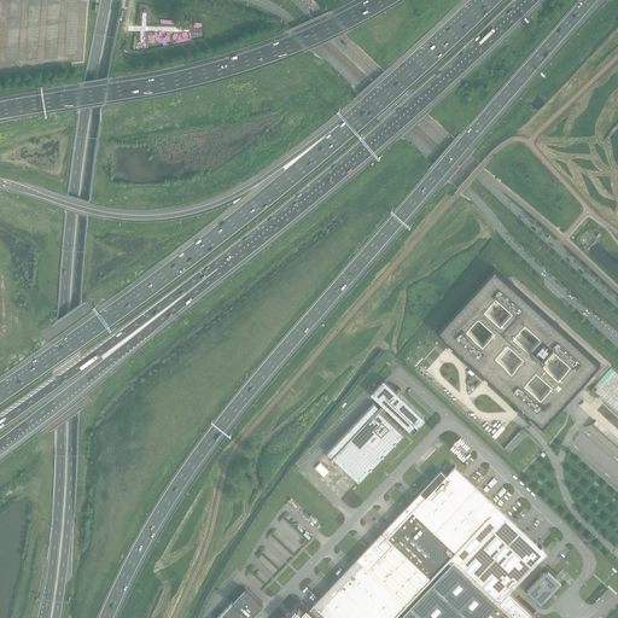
[(600,363),(496,268),(494,267),(437,331),(445,338),(543,426),(600,363)]
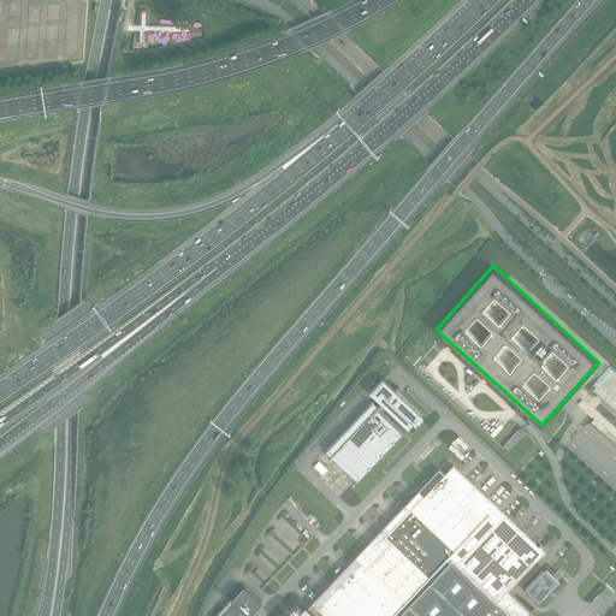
[(615,373),(609,367),(590,388),(597,395),(603,401),(615,412),(615,373)]
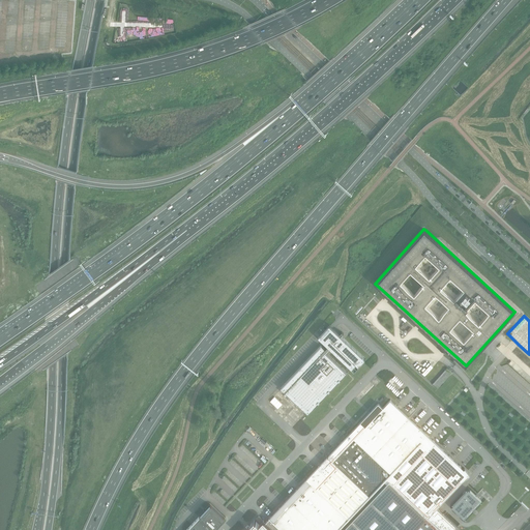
[(347,373),(325,353),(330,348),(332,350),(335,353),(351,369),(352,367),(354,371),(365,359),(341,335),(343,334),(344,333),(342,332),(340,334),(329,325),(318,336),(328,346),(325,349),(321,346),(281,388),(285,392),(284,393),(286,392),(308,414),(347,373)]
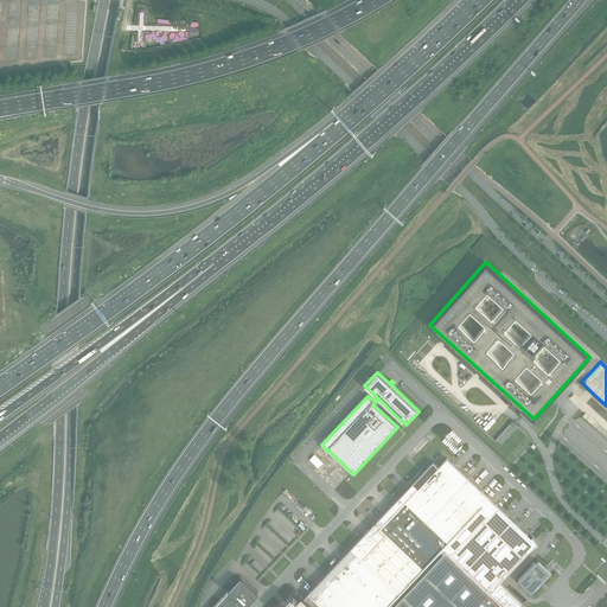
[(496,441),(491,446),(496,452),(518,428),(517,428),(516,427),(516,426),(515,428),(510,425),(496,441)]
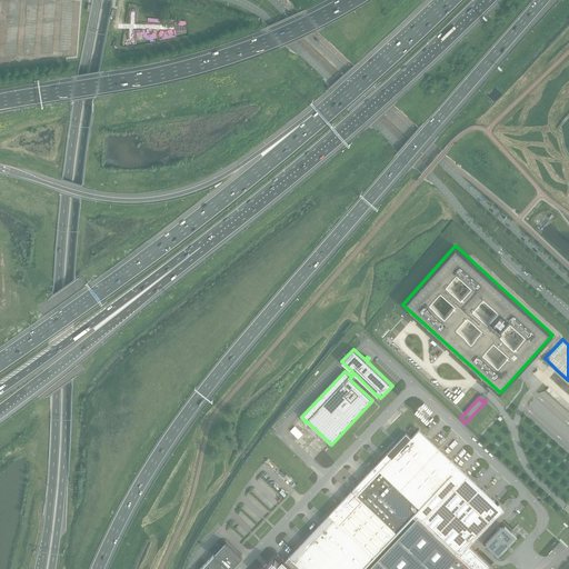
[(488,568),(490,566),(469,545),(496,517),(505,510),(499,502),(498,503),(480,487),(419,429),(411,437),(411,436),(410,437),(406,432),(293,551),(280,566),(278,563),(273,559),(273,558),(268,565),(266,562),(263,566),(265,567),(262,568),(488,568)]
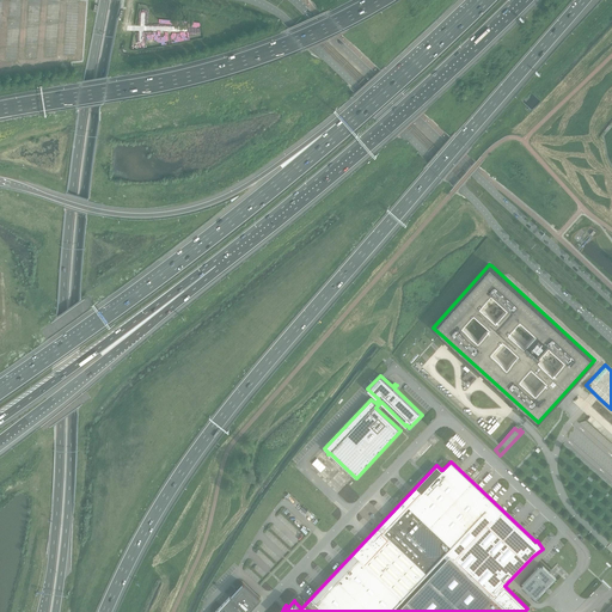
[(536,600),(556,579),(542,564),(521,586),(536,600)]
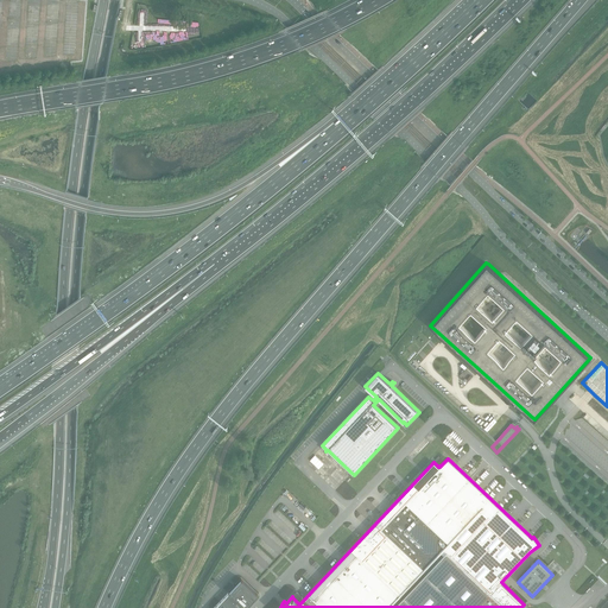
[(244,607),(245,607),(255,594),(257,595),(257,594),(241,578),(240,580),(229,591),(228,591),(228,593),(213,607),(244,607)]
